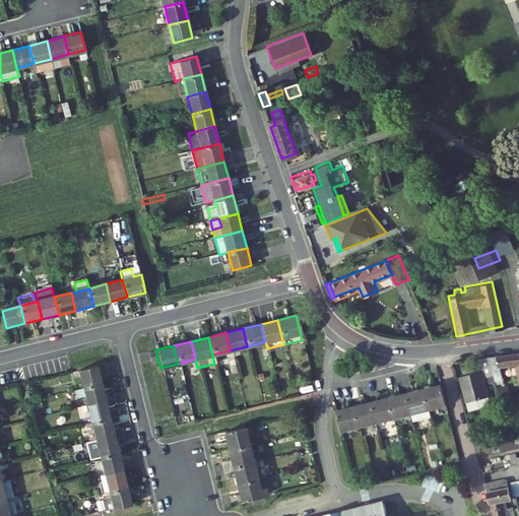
[(155,349),(147,352),(149,361),(157,359),(155,349)]
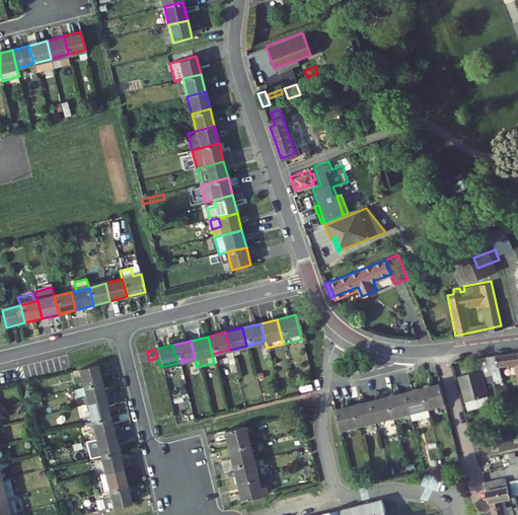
[(517,351),(487,356),(493,380),(493,381),(503,379),(500,365),(516,362),(517,372),(517,351)]
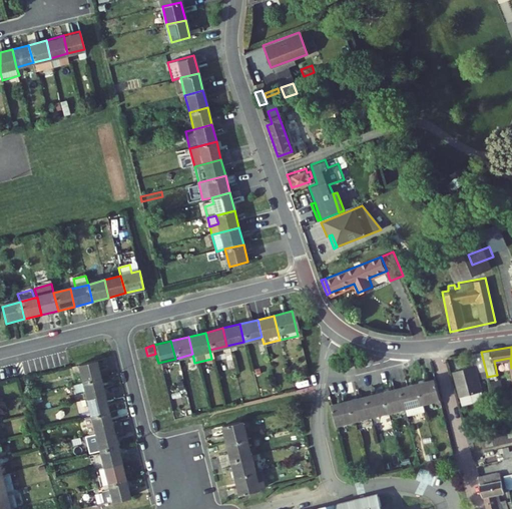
[(487,376),(481,352),(471,354),(475,367),(465,370),(475,404),(484,401),(478,378),(487,376)]
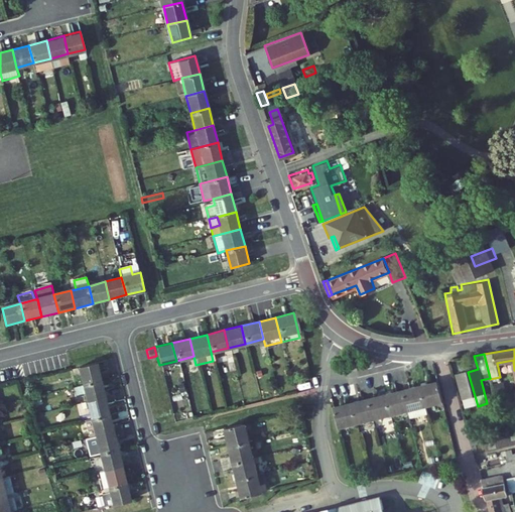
[(98,380),(93,364),(75,369),(79,385),(98,380)]
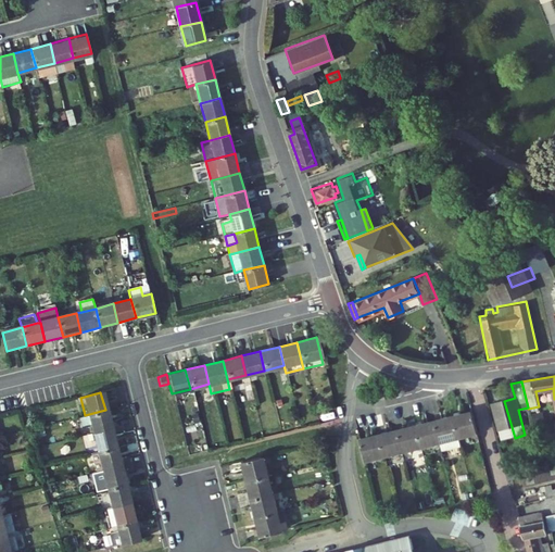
[(515,438),(504,401),(491,404),(502,441),(515,438)]
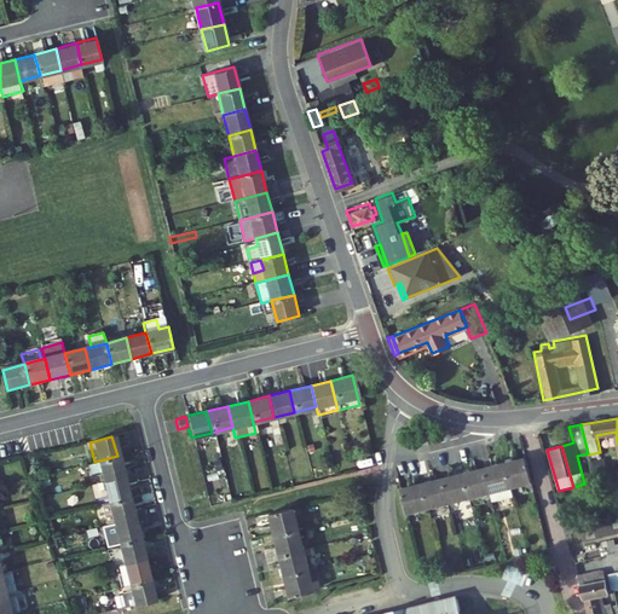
[(122,478),(117,456),(94,462),(100,484),(122,478)]
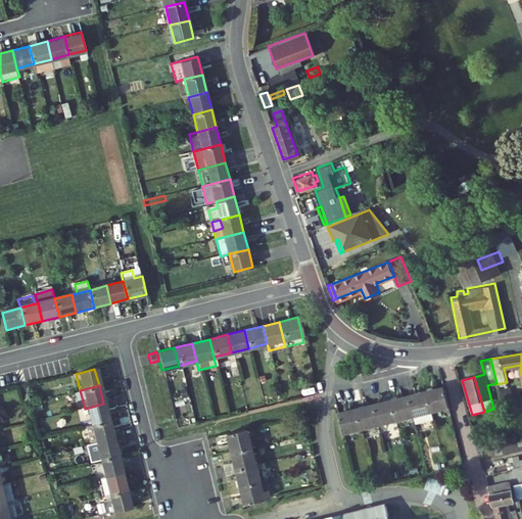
[(448,410),(443,389),(426,393),(431,414),(448,410)]
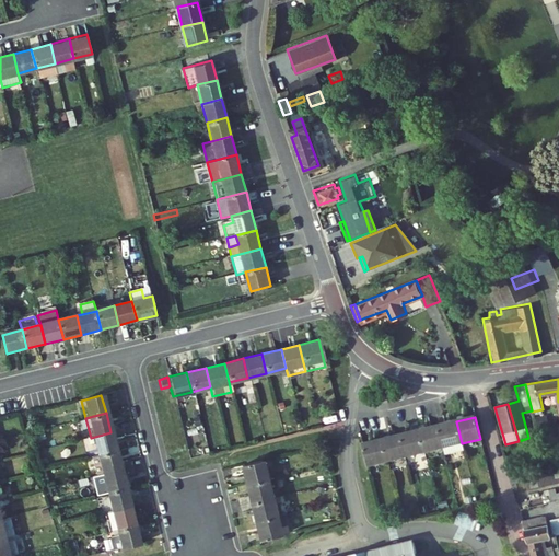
[(442,448),(462,443),(456,421),(437,426),(442,448)]
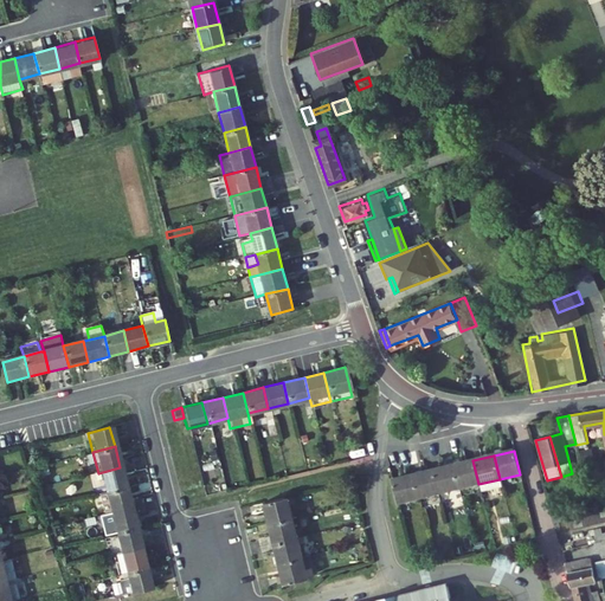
[(461,489),(478,484),(472,460),(455,465),(461,489)]
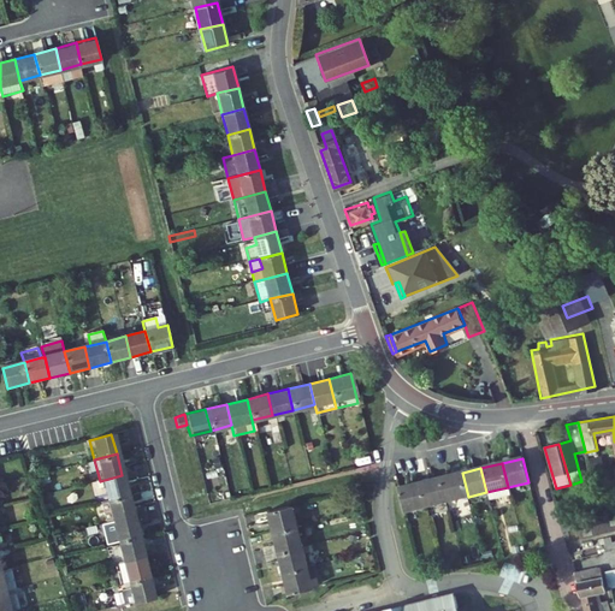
[(448,503),(468,497),(462,473),(441,478),(448,503)]
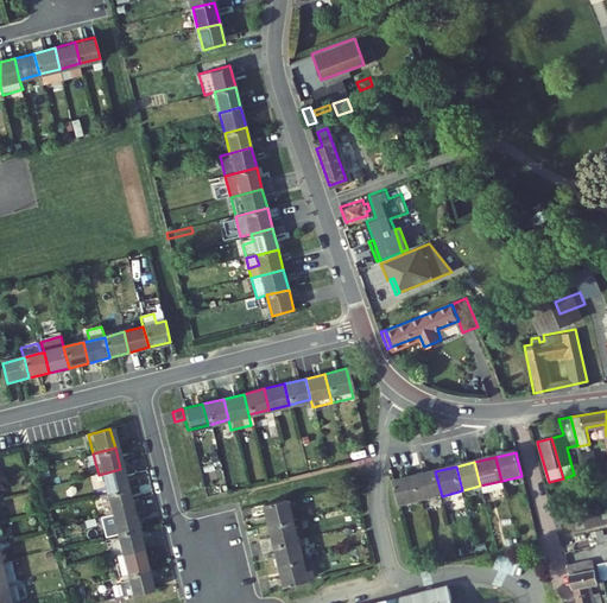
[(126,489),(120,469),(99,475),(103,495),(126,489)]
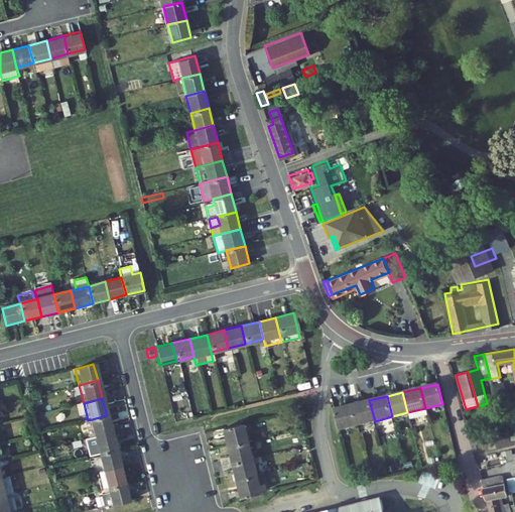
[(358,425),(375,421),(369,400),(352,404),(358,425)]
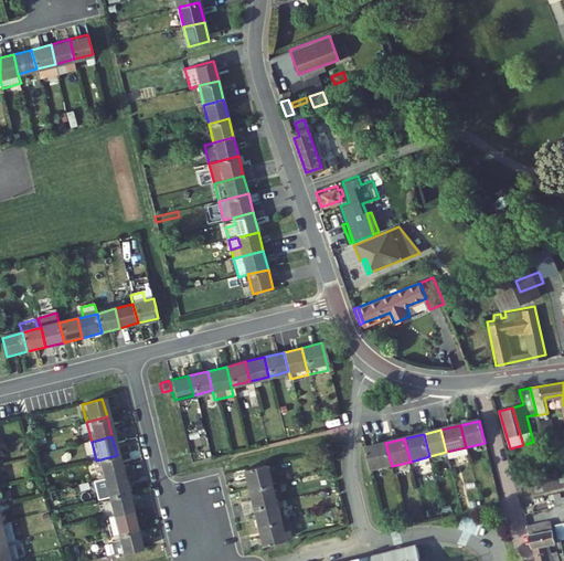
[(372,472),(392,466),(385,443),(366,448),(372,472)]
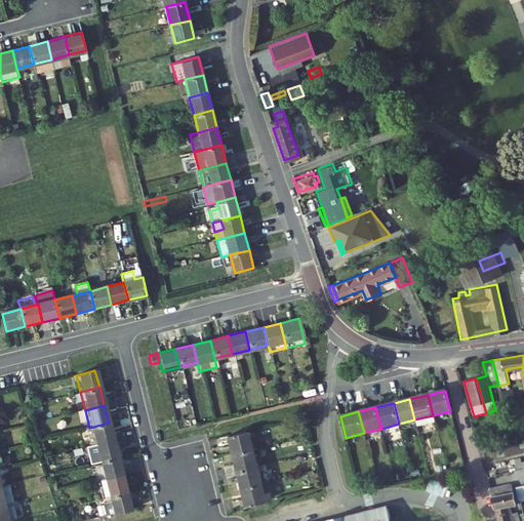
[(435,424),(433,415),(414,419),(417,429),(435,424)]
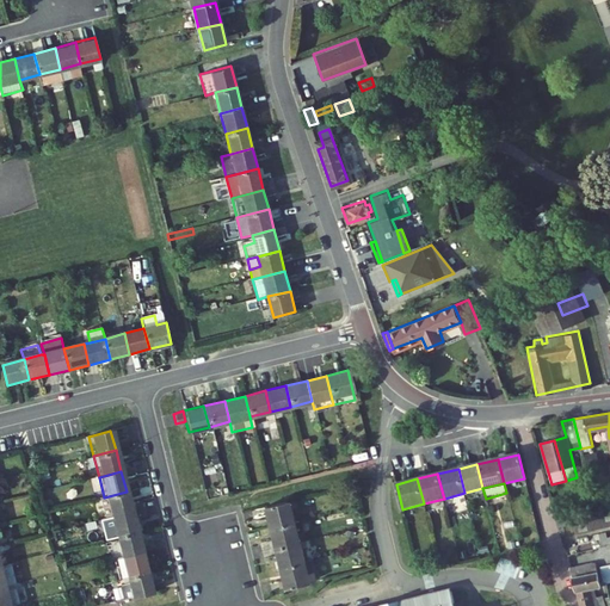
[(131,512),(127,492),(104,498),(94,500),(99,520),(109,517),(131,512)]
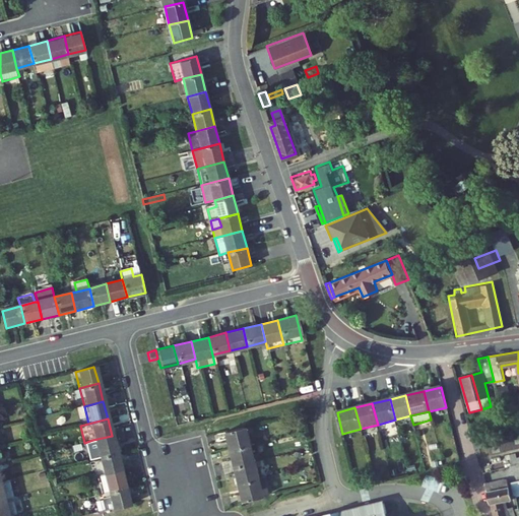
[(247,446),(243,429),(222,434),(226,451),(247,446)]
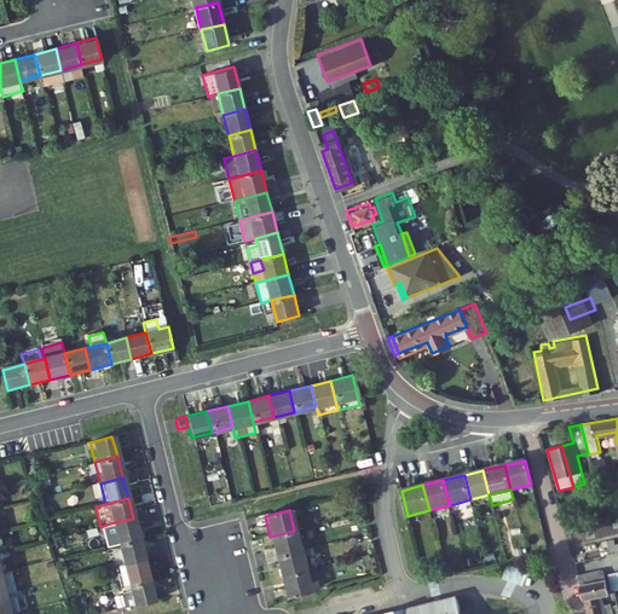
[(573,516),(559,520),(561,529),(576,525),(573,516)]
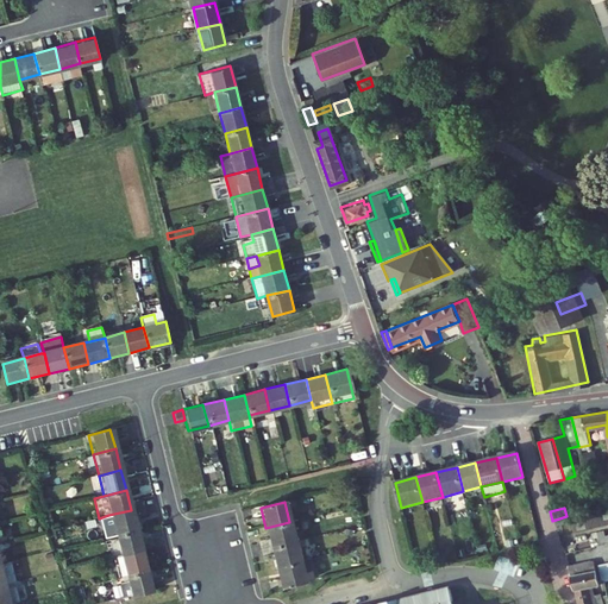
[(136,530),(131,510),(108,515),(114,535),(136,530)]
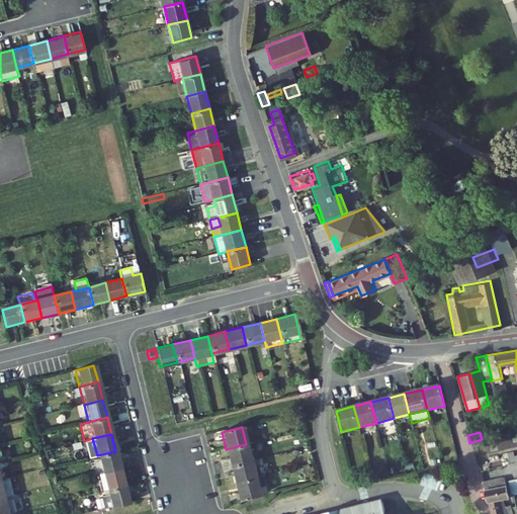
[(250,462),(246,444),(226,449),(231,467),(250,462)]
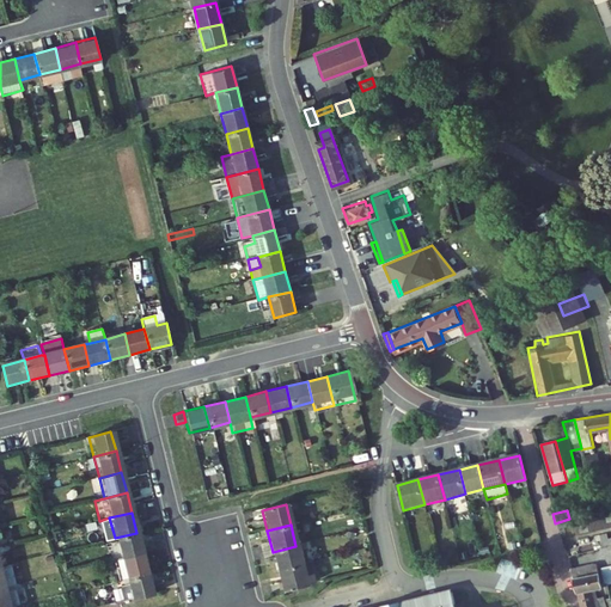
[(142,553),(136,533),(115,538),(104,540),(110,562),(142,553)]
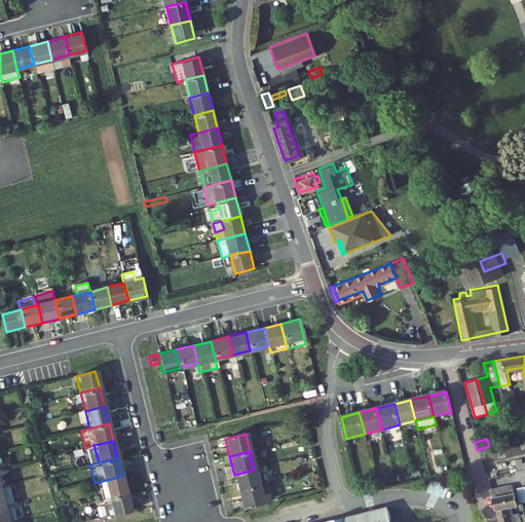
[(259,486),(254,470),(234,475),(238,491),(259,486)]
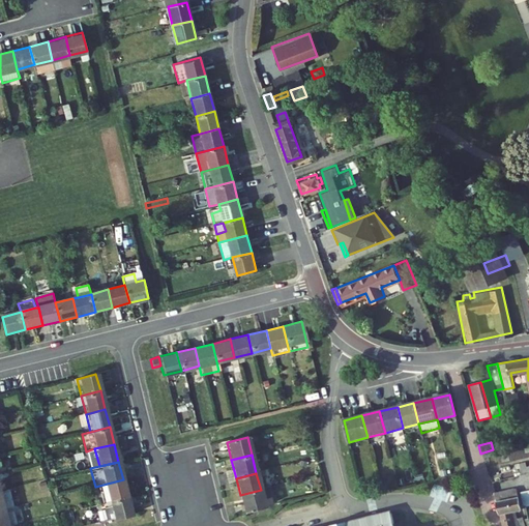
[(127,496),(123,479),(95,487),(99,503),(109,501),(127,496)]
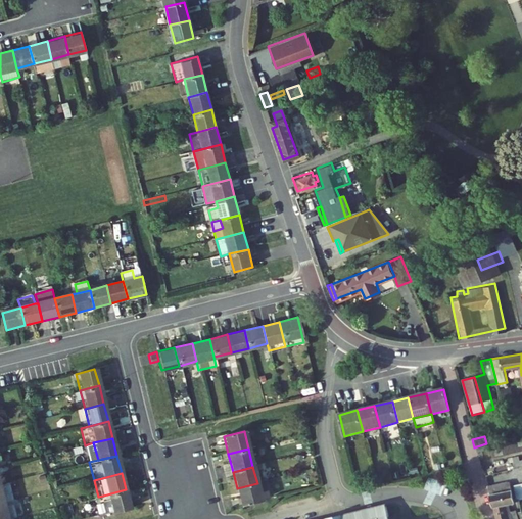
[(513,500),(509,478),(484,483),(496,518),(512,518),(512,517),(509,517),(508,513),(511,513),(509,501),(513,500)]
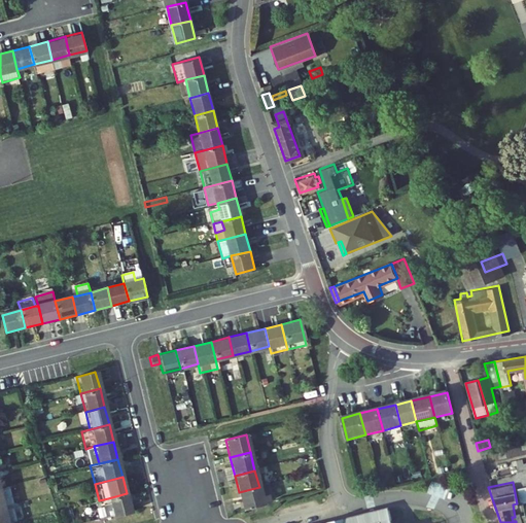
[(0,504),(4,504),(4,502),(12,499),(8,485),(0,487),(0,504)]
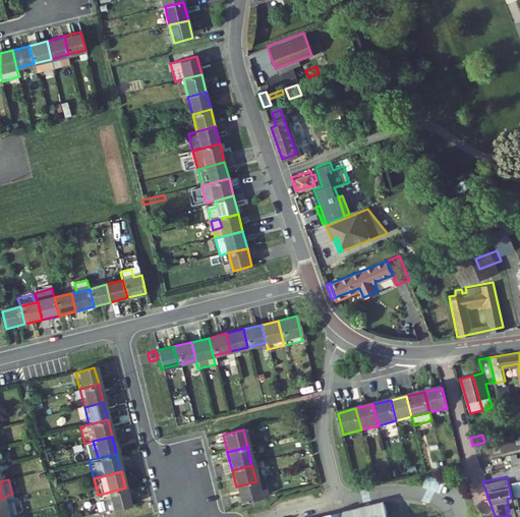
[(261,500),(256,481),(236,486),(239,498),(235,499),(237,506),(261,500)]
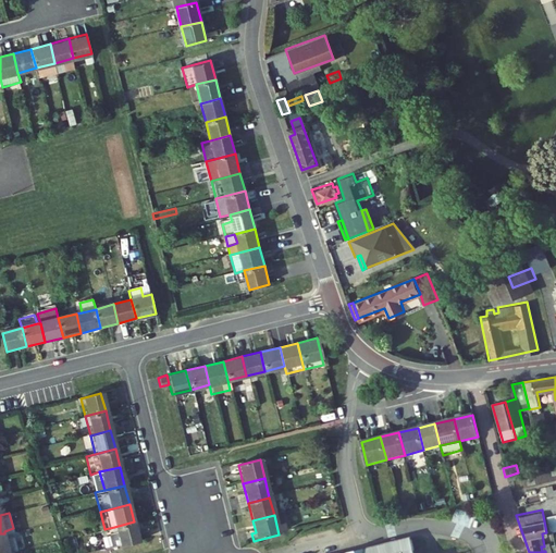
[(138,541),(134,521),(114,527),(119,547),(138,541)]
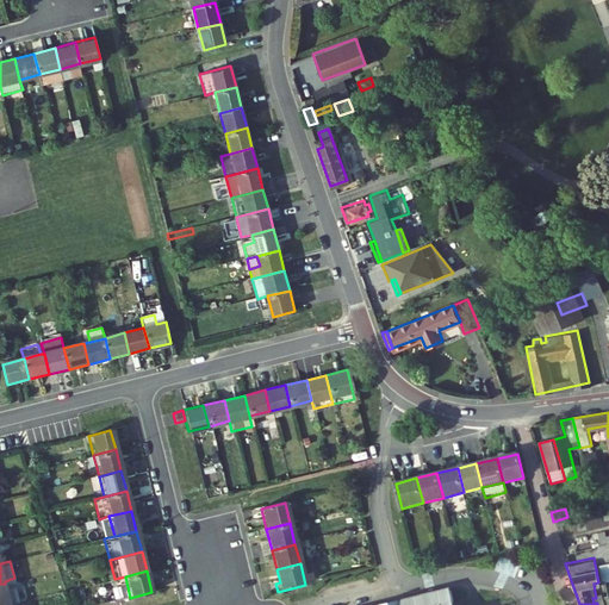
[(0,604),(5,604),(11,604),(5,584),(0,584),(0,604)]
